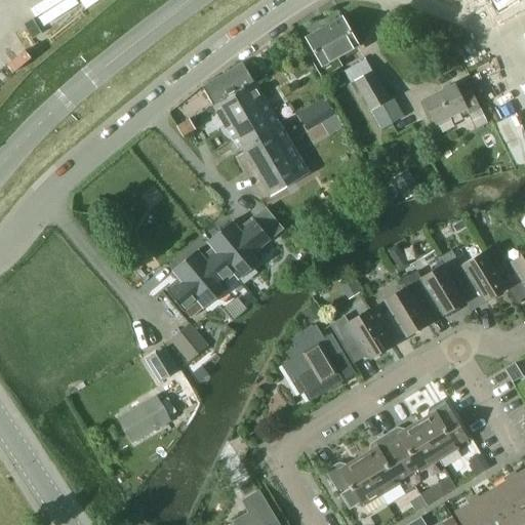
[(475,0),(481,11),(490,6),(495,14),(520,2),(518,0),(475,0)]
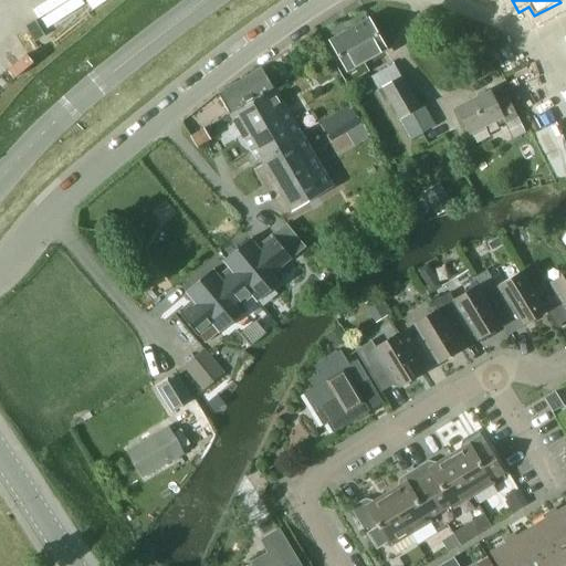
[(329,41),(346,71),(385,48),(368,19),(329,41)]
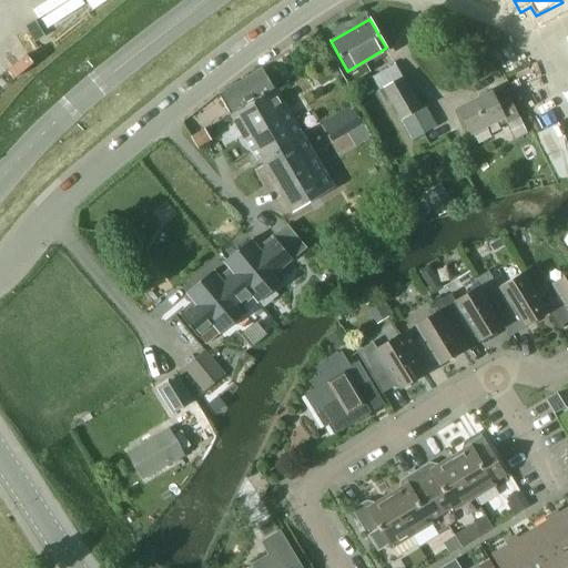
[(262,68),(217,93),(255,160),(260,158),(292,211),(331,188),(262,68)]
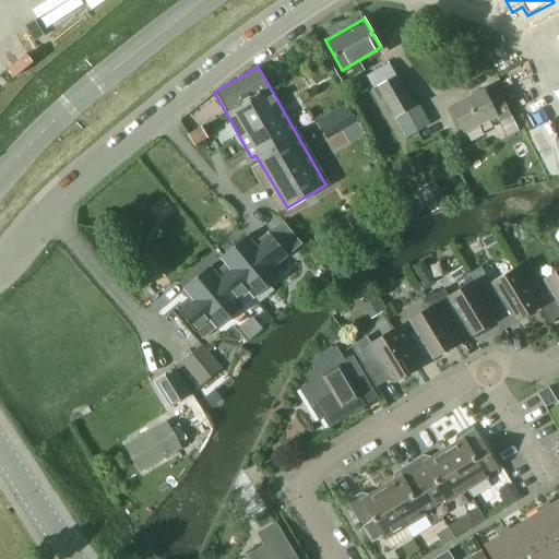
[(321,67),(309,74),(313,81),(319,81),(326,75),(323,71),(321,67)]
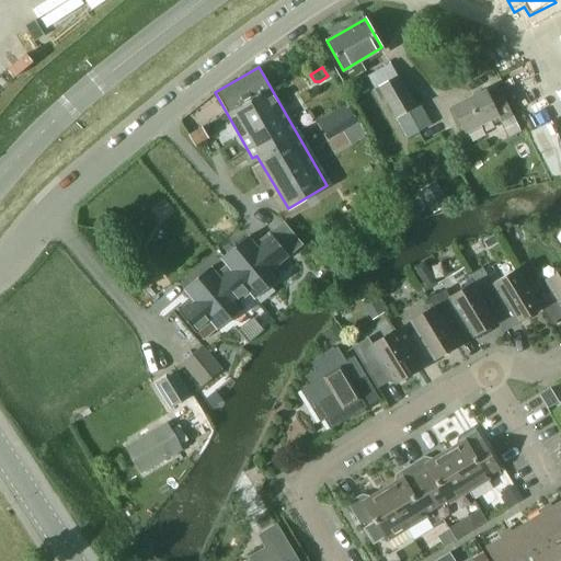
[(384,98),(395,117),(414,107),(413,106),(397,77),(378,88),(384,98)]
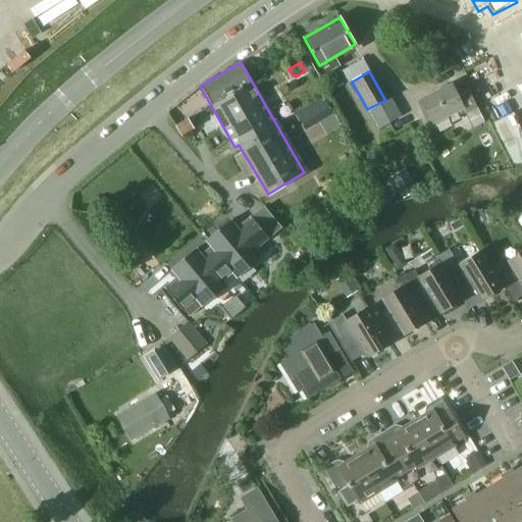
[(451,86),(420,100),(431,124),(433,123),(434,125),(447,120),(446,118),(463,110),(465,114),(476,109),(467,90),(455,95),(451,86)]
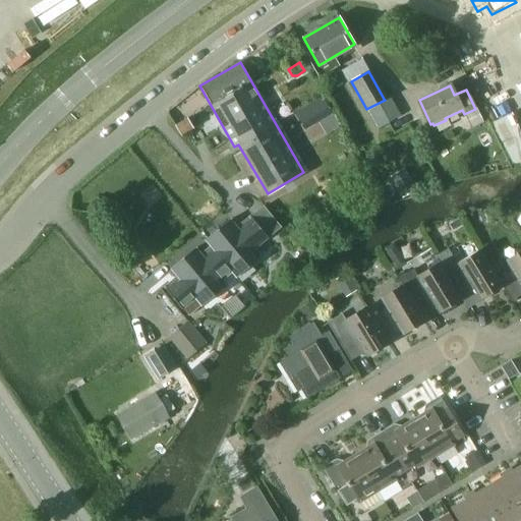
[(322,96),(294,112),(297,118),(300,116),(307,128),(332,114),(325,102),(322,96)]
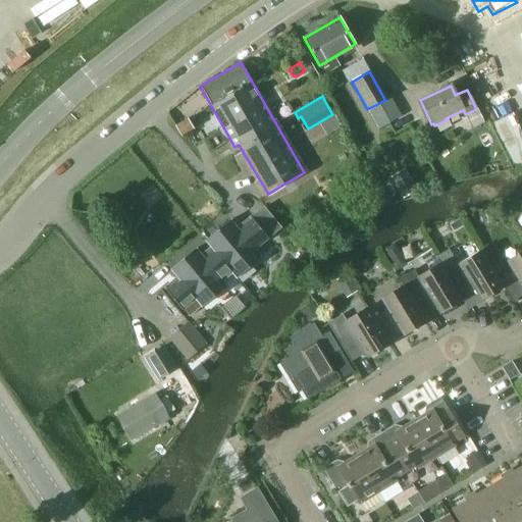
[(385,100),(367,109),(377,127),(400,115),(388,97),(384,99),(385,100)]
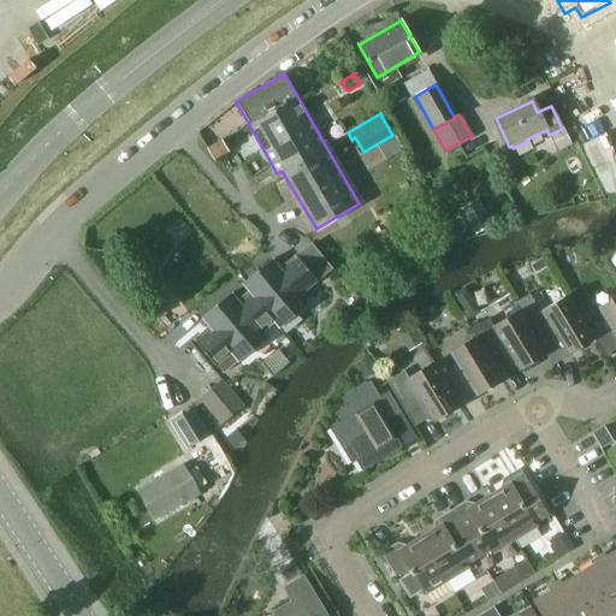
[(206,148),(212,158),(226,149),(220,140),(206,148)]
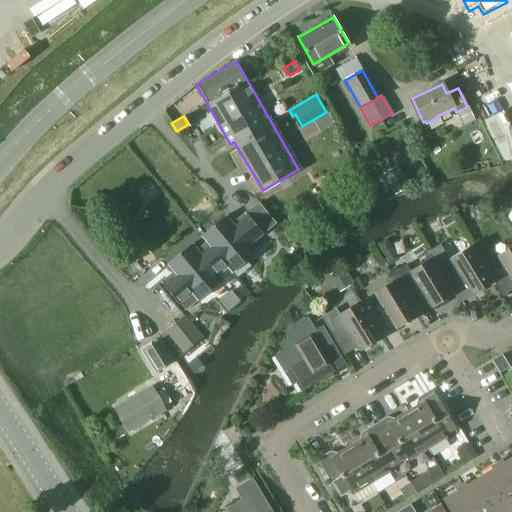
[(346,129),(338,134),(348,150),(356,145),(346,129)]
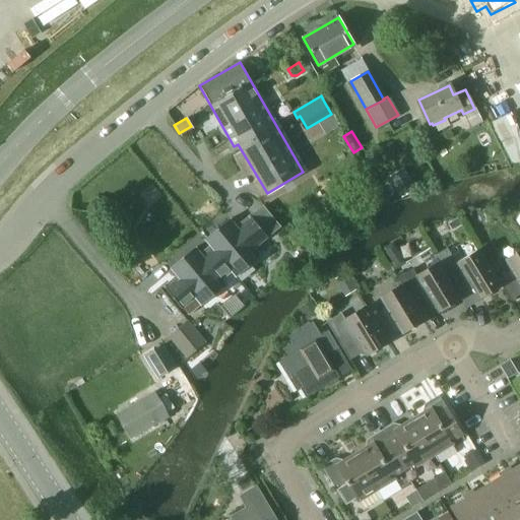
[(416,142),(406,148),(411,156),(421,150),(416,142)]
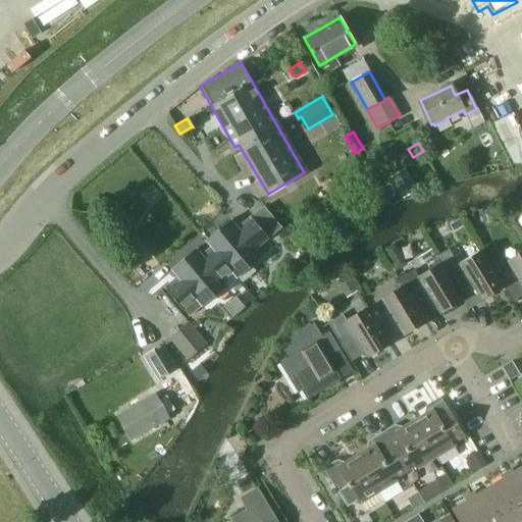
[(230,220),(205,241),(210,247),(232,273),(236,278),(261,257),(256,250),(268,240),(250,216),(248,217),(250,219),(239,229),(230,220)]
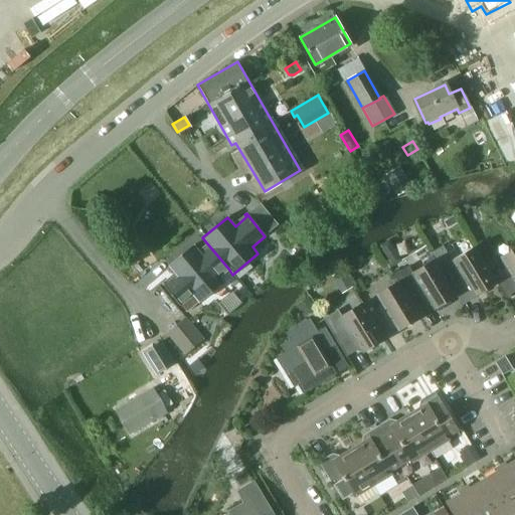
[(379,244),(392,266),(401,260),(388,239),(379,244)]
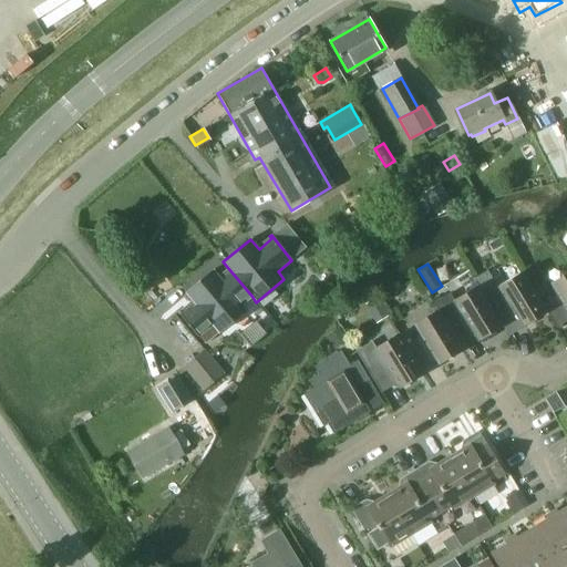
[(178,311),(177,312),(197,337),(212,326),(218,333),(246,310),(243,306),(253,297),(228,268),(218,276),(213,270),(185,292),(191,300),(194,303),(181,313),(178,311)]
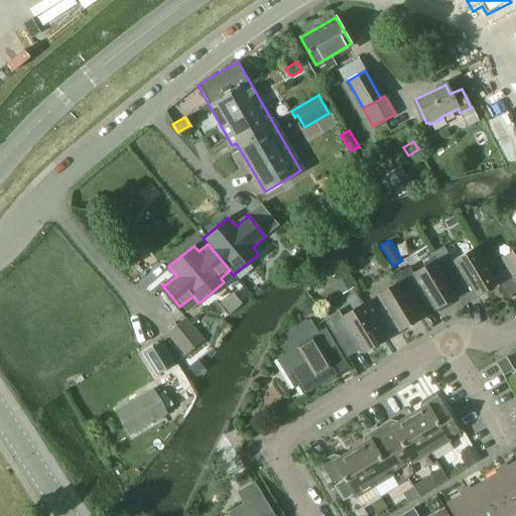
[(452,261),(438,269),(454,293),(456,297),(461,305),(474,297),(496,284),(496,283),(492,276),(475,247),(472,249),(462,255),(452,261)]
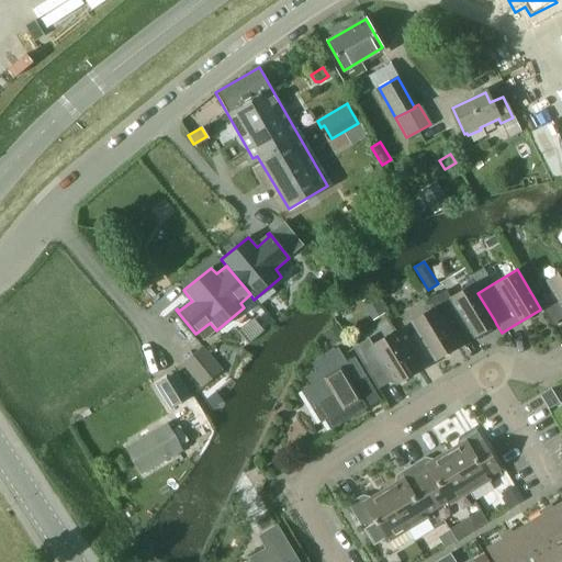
[(550,292),(536,301),(540,308),(540,310),(549,324),(561,316),(561,270),(543,282),(550,292)]
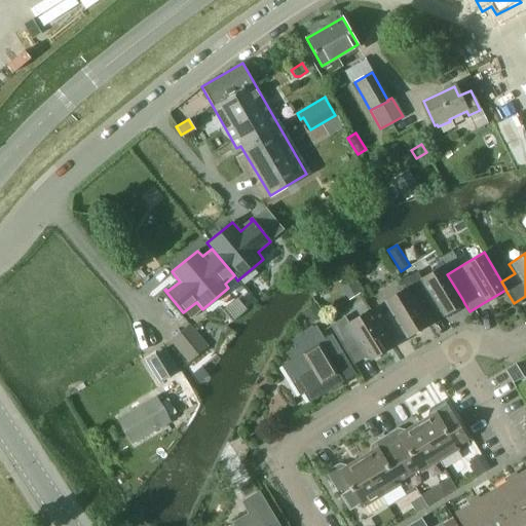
[(417,272),(402,282),(425,320),(438,312),(441,317),(464,303),(462,299),(447,274),(442,266),(421,278),(417,272)]
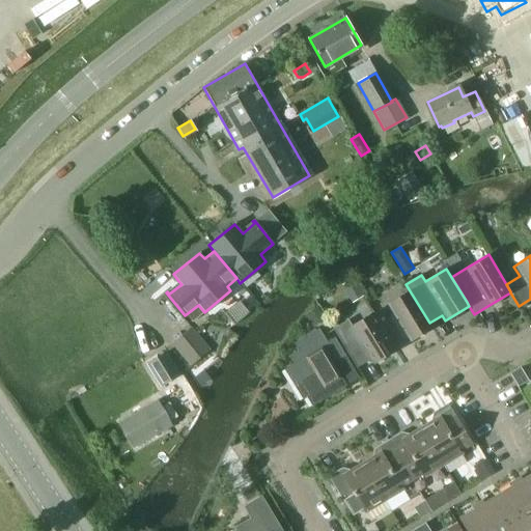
[(354,279),(341,285),(344,290),(357,284),(354,279)]
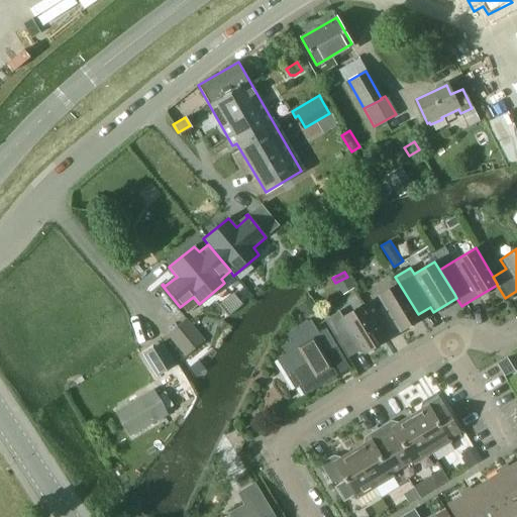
[(363,304),(362,304),(385,341),(382,336),(395,328),(398,333),(421,319),(418,314),(395,277),(398,283),(376,297),(383,308),(370,316),(363,304)]
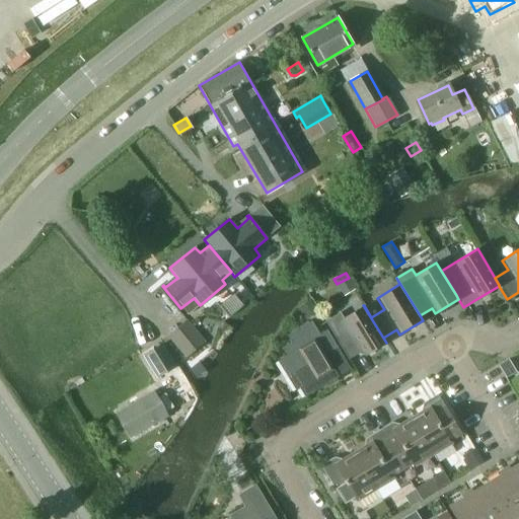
[(318,313),(309,300),(297,308),(306,321),(318,313)]
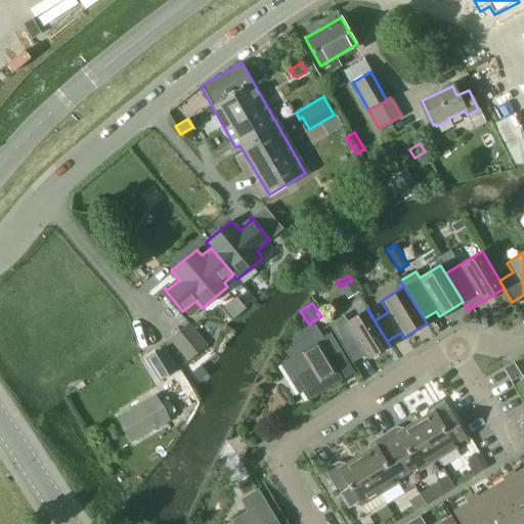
[(390,346),(366,308),(345,322),(341,316),(326,324),(350,363),(364,354),(367,359),(390,346)]
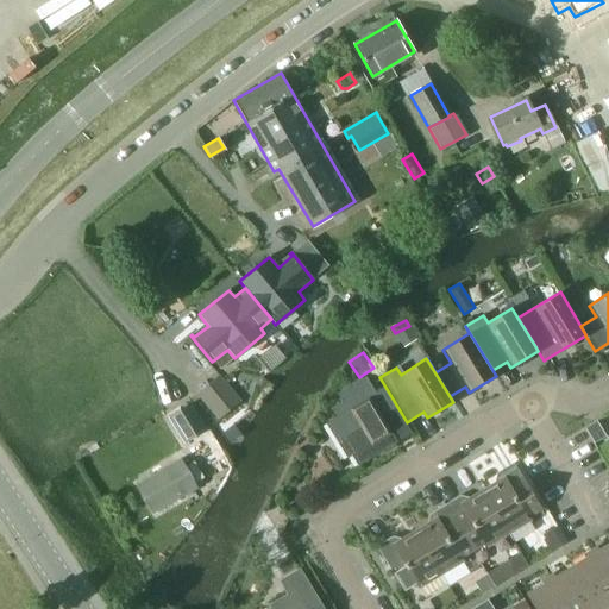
[(196,394),(218,420),(240,402),(219,376),(196,394)]
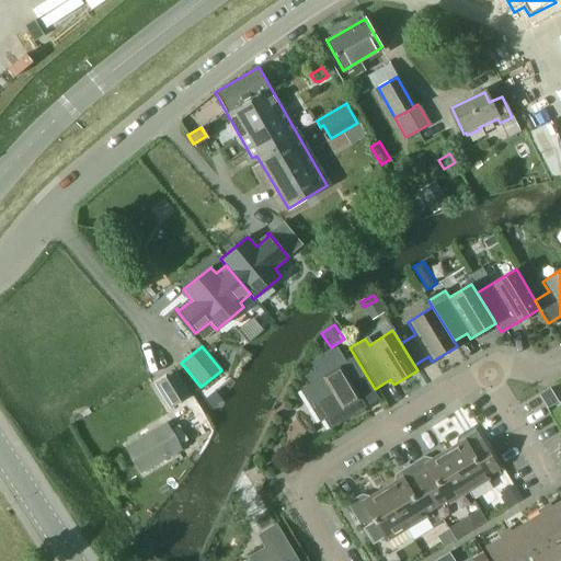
[(300,390),(310,408),(318,403),(327,419),(324,420),(330,428),(353,414),(354,416),(363,411),(362,409),(364,408),(350,384),(363,376),(352,357),(344,363),(335,348),(309,364),(315,371),(305,378),(309,385),(300,390)]
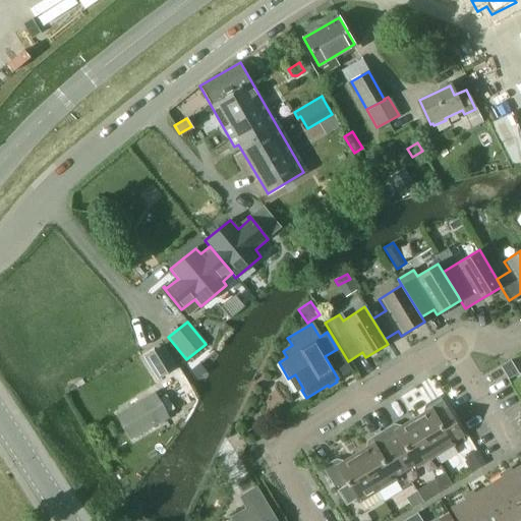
[(162,346),(146,356),(159,378),(175,367),(162,346)]
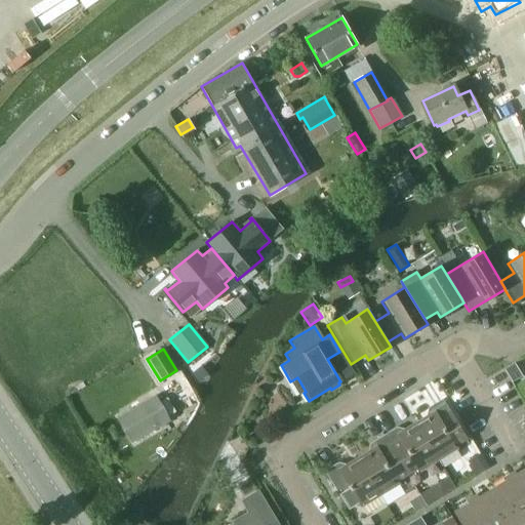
[(503,370),(512,384),(521,377),(513,365),(503,370)]
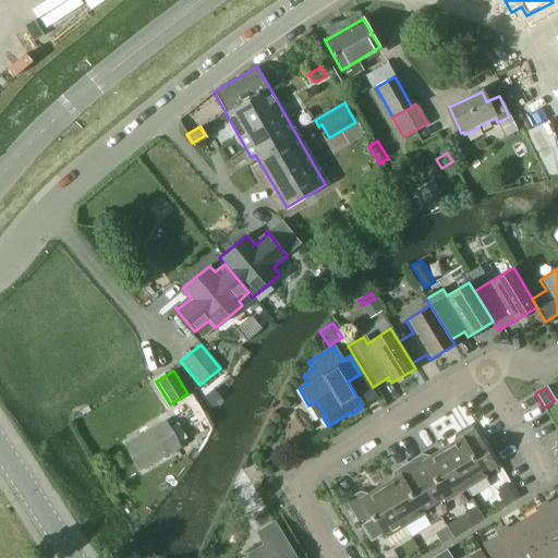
[(125,446),(140,470),(179,447),(178,445),(168,428),(165,422),(125,446)]
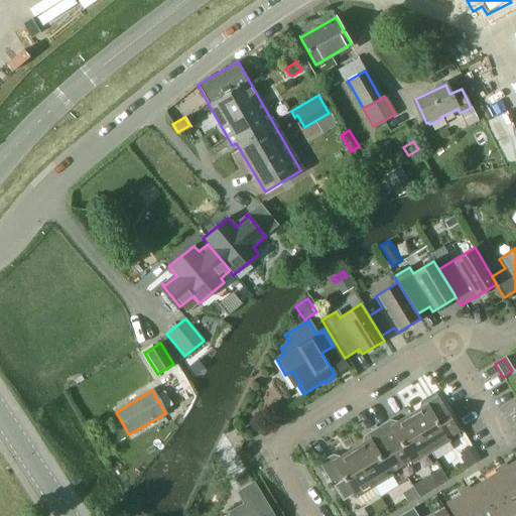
[(163,392),(155,396),(164,411),(172,406),(163,392)]
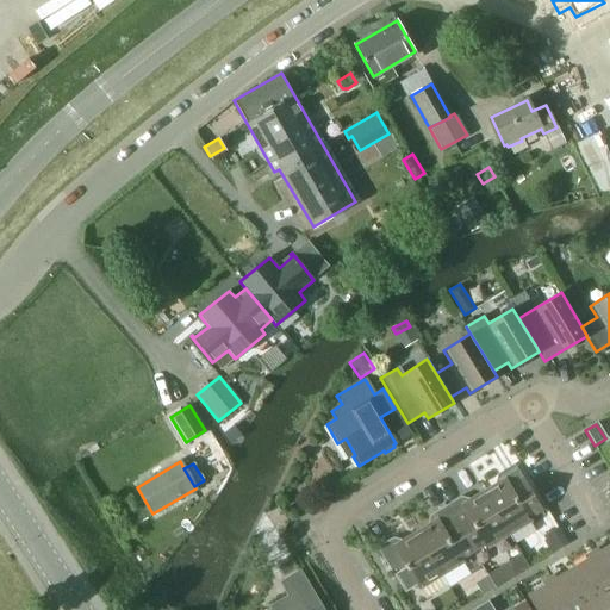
[(504,478),(484,491),(509,533),(530,521),(529,516),(541,509),(530,492),(531,492),(514,464),(500,472),(504,478)]
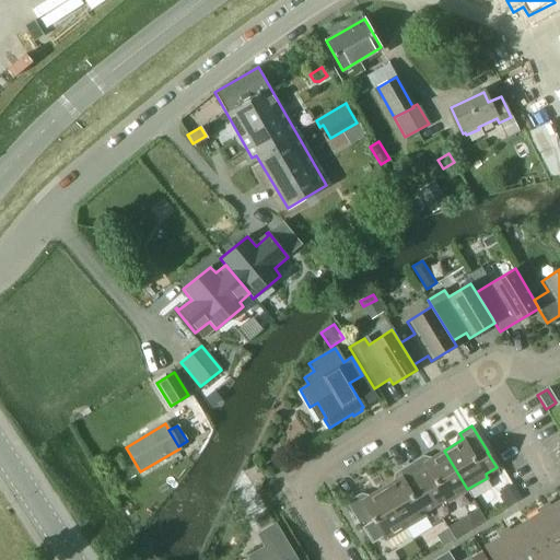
[(420,456),(409,464),(434,505),(445,499),(446,502),(467,489),(444,451),(424,463),(420,456)]
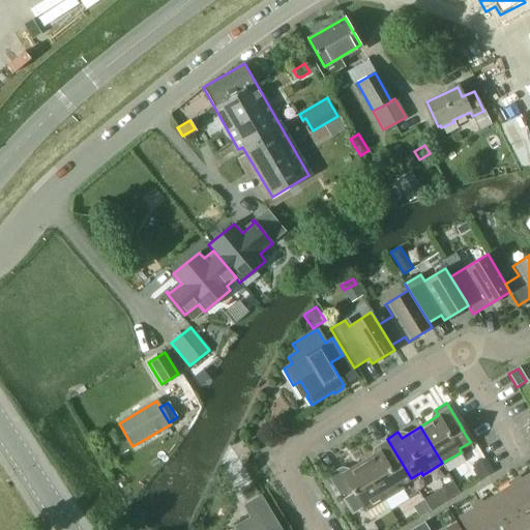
[(379,452),(360,463),(383,499),(402,488),(400,484),(411,478),(387,439),(375,446),(379,452)]
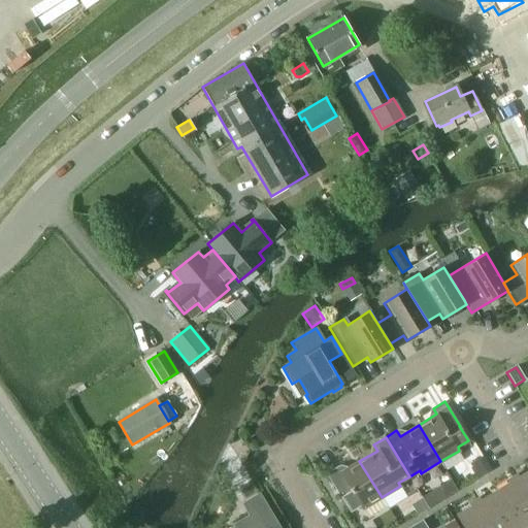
[(484,458),(470,465),(479,481),(492,472),(484,458)]
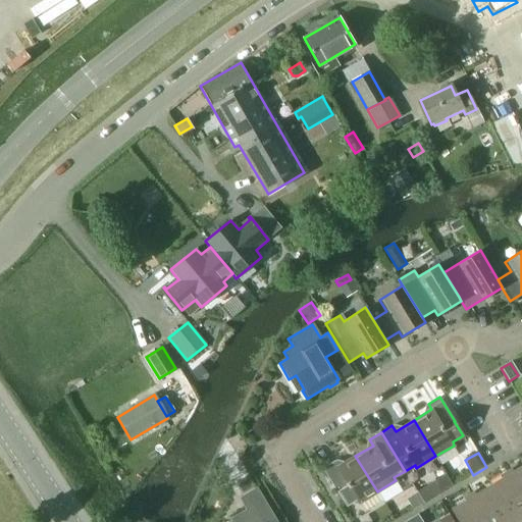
[(377,491),(355,456),(337,466),(334,461),(322,468),(337,493),(338,492),(347,507),(357,501),(359,504),(377,491)]
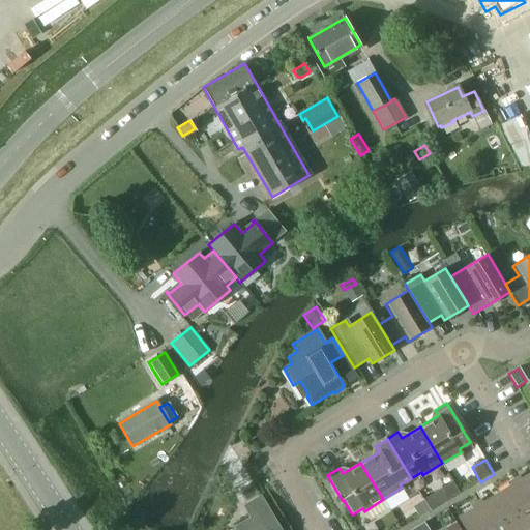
[(529,473),(516,482),(529,505),(529,473)]
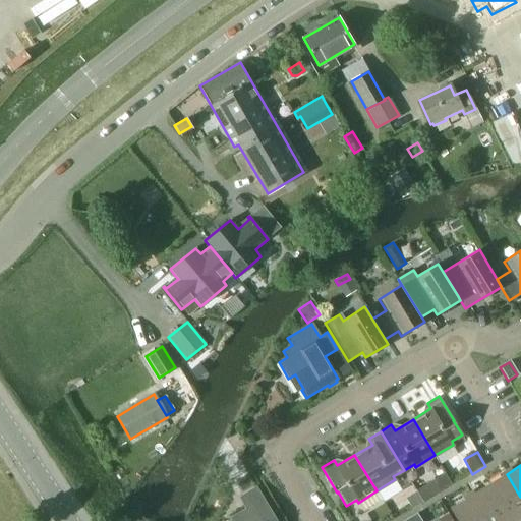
[(520,497),(507,474),(487,485),(509,520),(513,520),(520,516),(520,497)]
